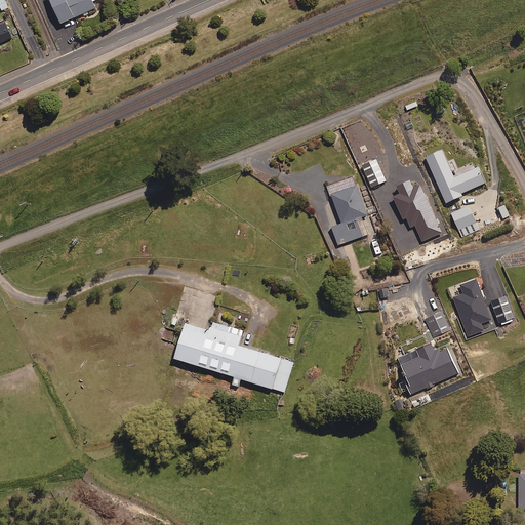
[(49,0),(61,25),(97,8),(93,0),(49,0)]
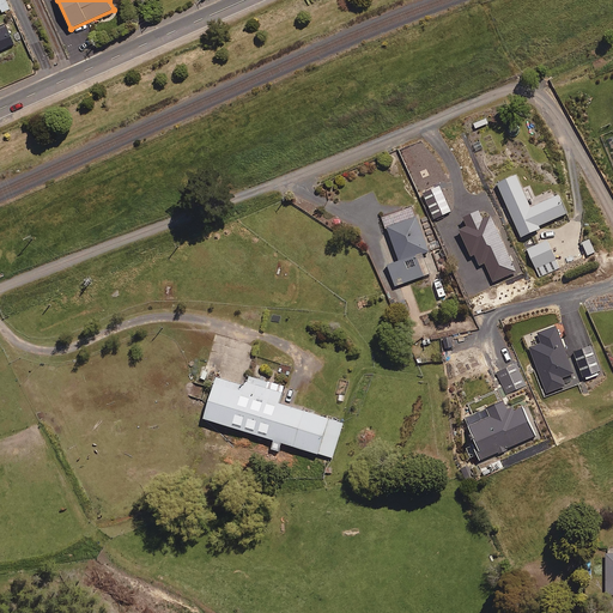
[(0,54),(16,48),(7,30),(0,32),(0,54)]
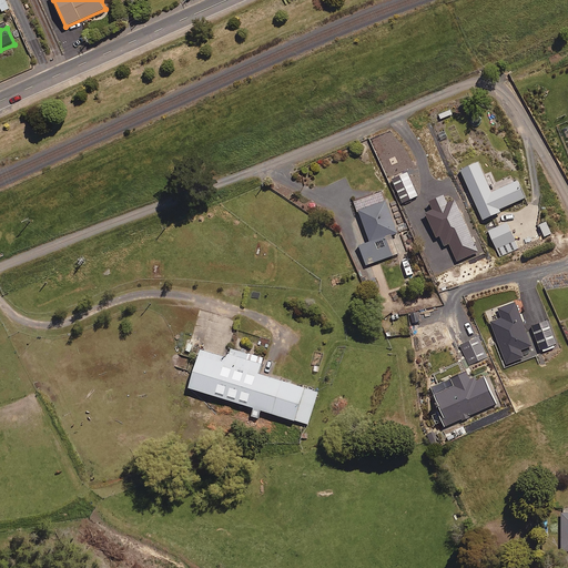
[(492,193),(478,163),(460,171),(483,221),(501,212),(499,210),(525,199),(517,182),(492,193)]
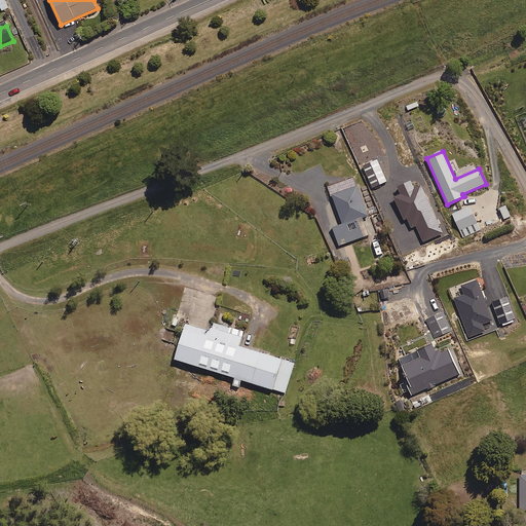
[(369,217),(354,178),(330,186),(343,224),(335,228),(341,246),(369,235),(363,219),(369,217)]
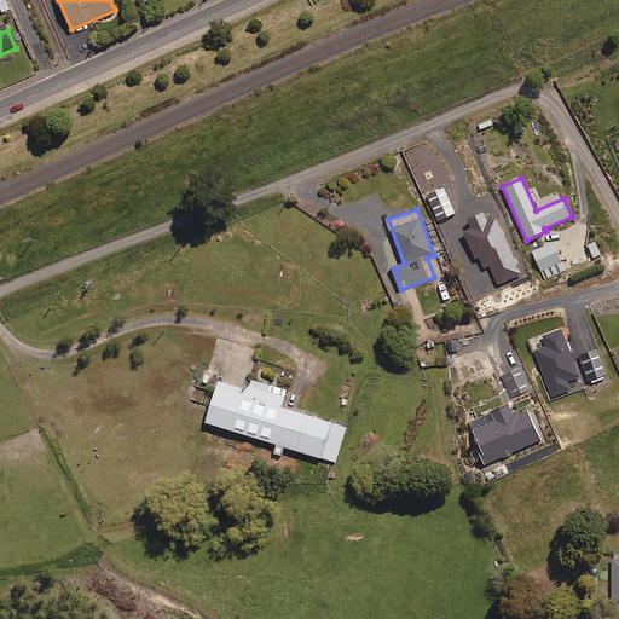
[(534,352),(551,398),(571,391),(570,386),(582,381),(561,329),(543,336),(548,347),(534,352)]
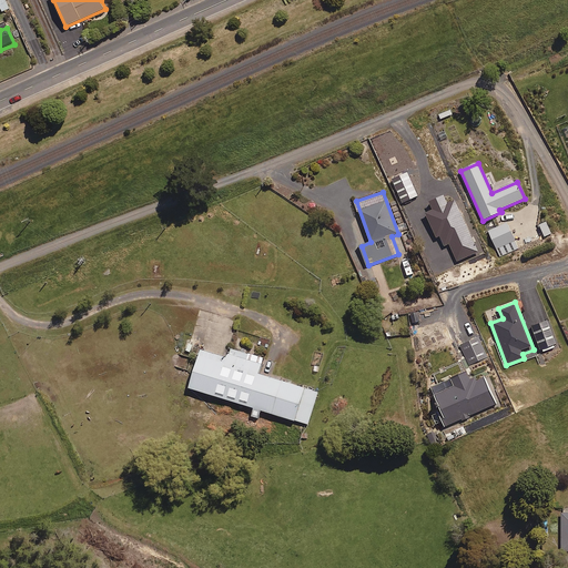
[(320,378),(203,345),(194,377),(311,411),(320,378)]
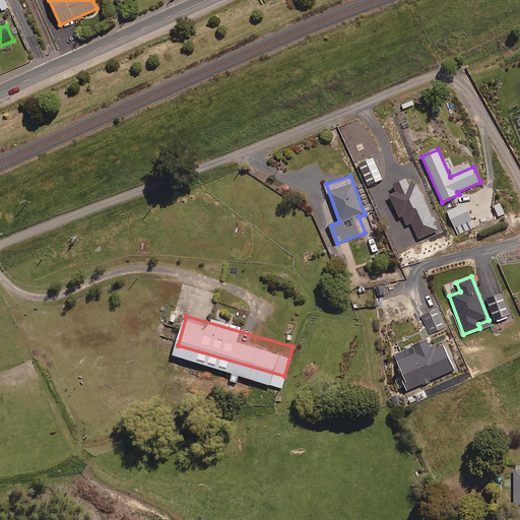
[(416,354),(397,363),(402,375),(400,376),(406,390),(421,384),(423,387),(432,383),(431,380),(454,370),(444,346),(435,350),(430,340),(413,347),(416,354)]
